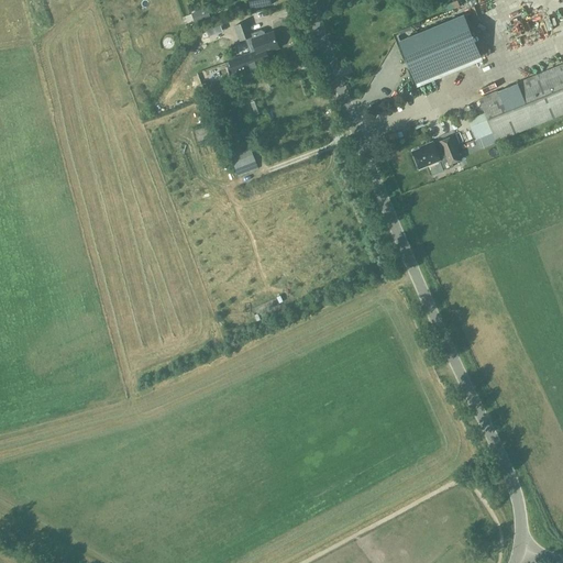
[(247,0),(250,9),(272,6),(271,0),(247,0)]
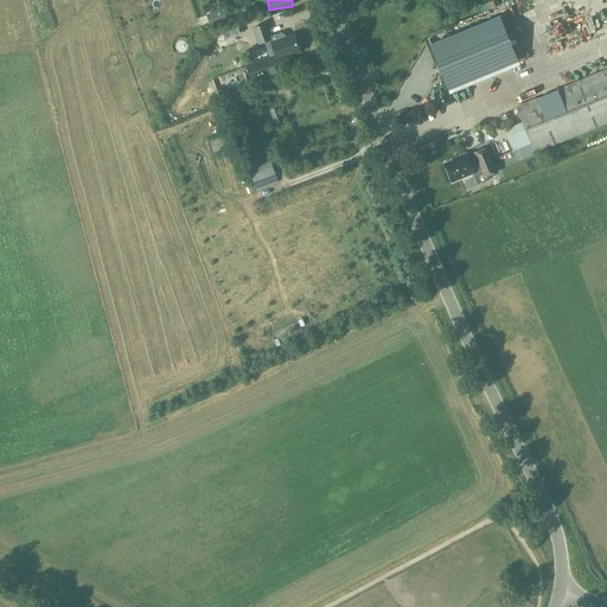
[(227,19),(223,10),(208,16),(211,25),(227,19)]
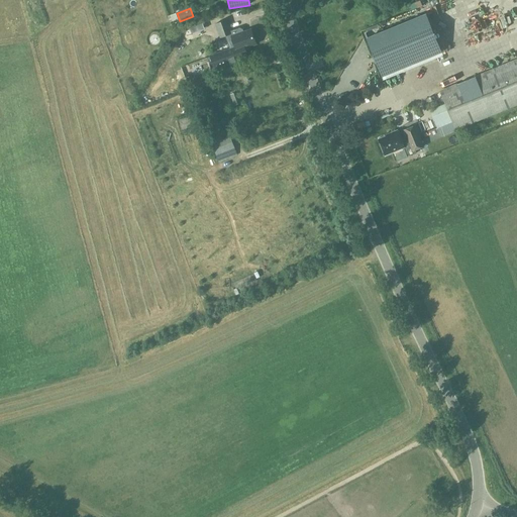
[(440,54),(425,15),(369,38),(367,33),(366,33),(380,69),(381,69),(384,77),(440,54)]
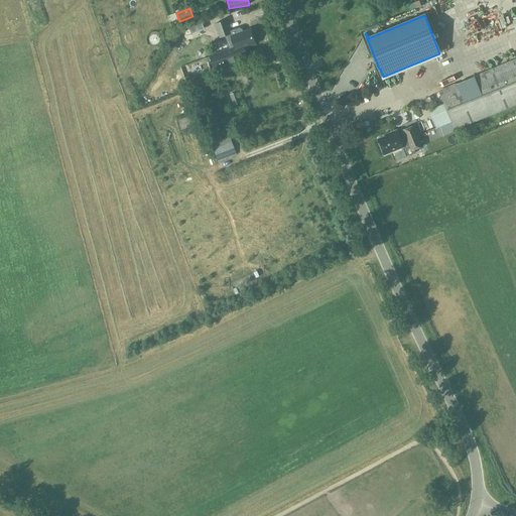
[(227,19),(217,23),(221,37),(231,33),(232,33),(227,19)]
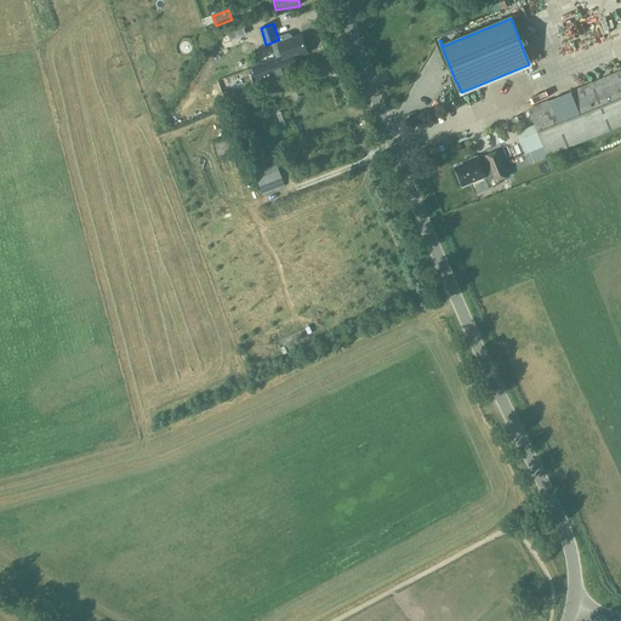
[(603,26),(597,33),(603,36),(609,29),(603,26)]
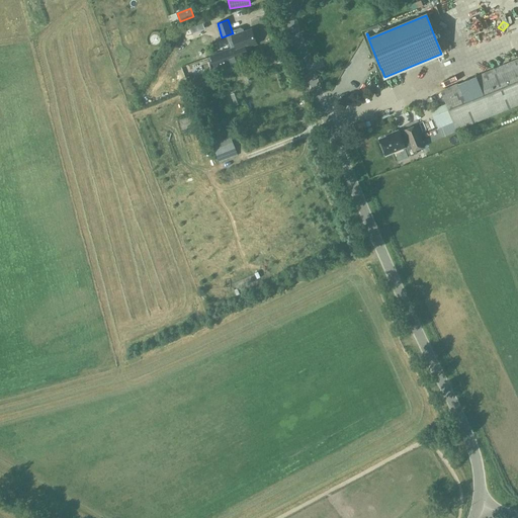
[(232,33),(237,47),(238,51),(246,48),(257,44),(252,30),(244,33),(243,29),(241,28),(232,31),(233,33),(232,33)]
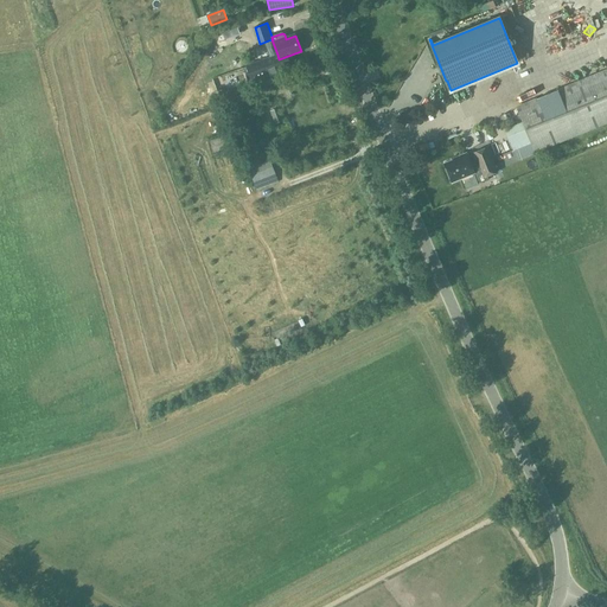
[(279,59),(278,55),(249,65),(254,78),(272,72),(273,74),(278,72),(278,71),(292,65),(288,56),(279,59)]
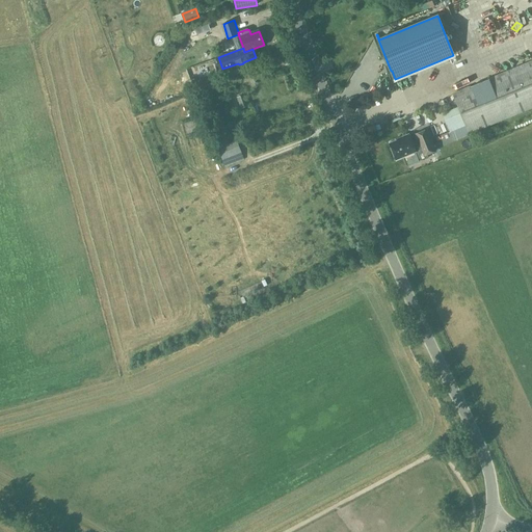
[(531,61),(453,95),(458,107),(466,127),(470,134),(531,108),(531,61)]
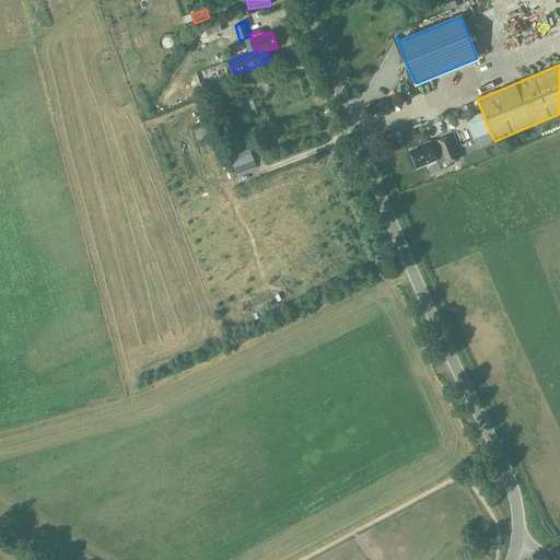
[(399,85),(400,94),(408,93),(407,84),(399,85)]
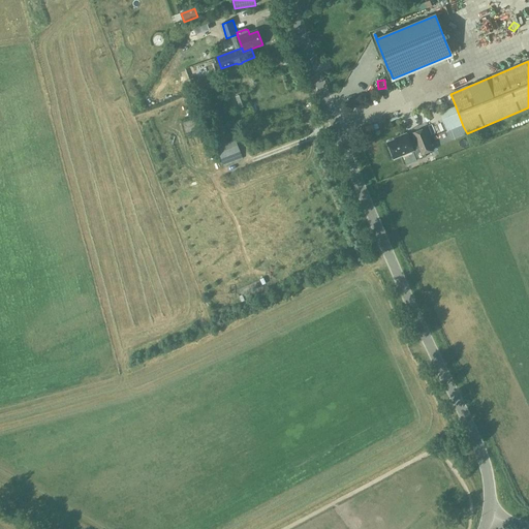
[(247,105),(243,94),(236,97),(240,109),(247,105)]
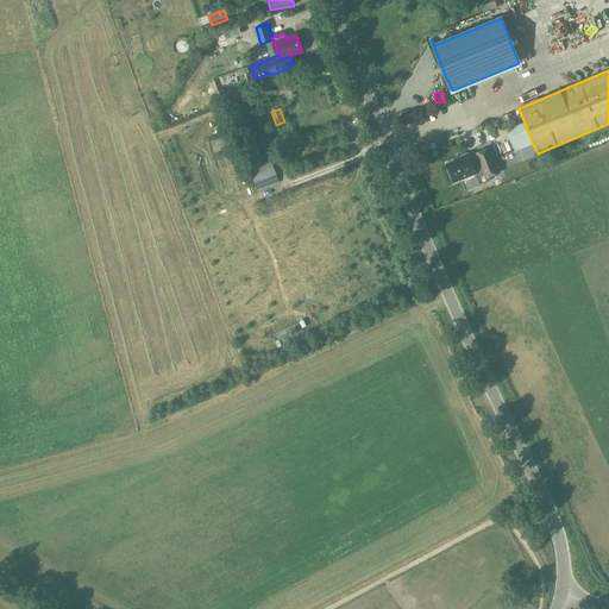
[(525,123),(518,126),(507,130),(508,133),(515,152),(533,145),(525,123)]
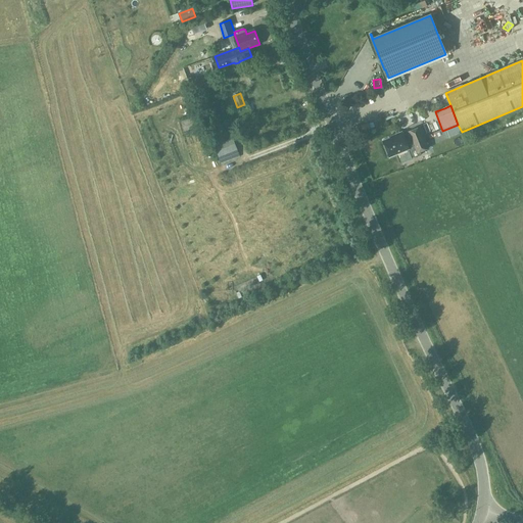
[(234,120),(236,126),(243,123),(241,117),(234,120)]
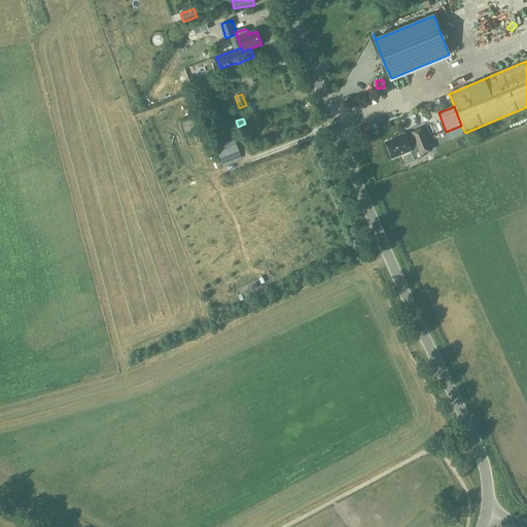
[(217,128),(220,135),(226,133),(223,125),(217,128)]
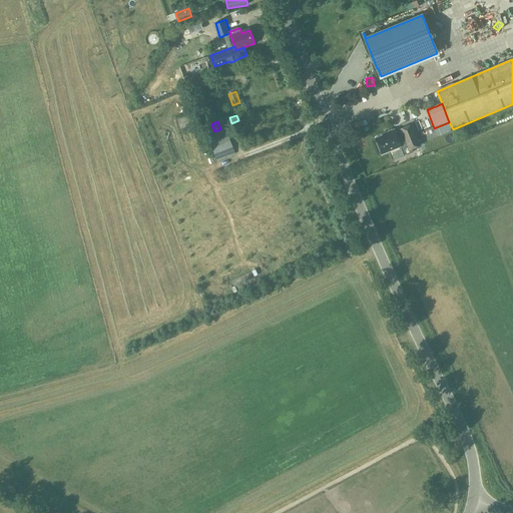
[(394,129),(392,122),(376,129),(378,135),(394,129)]
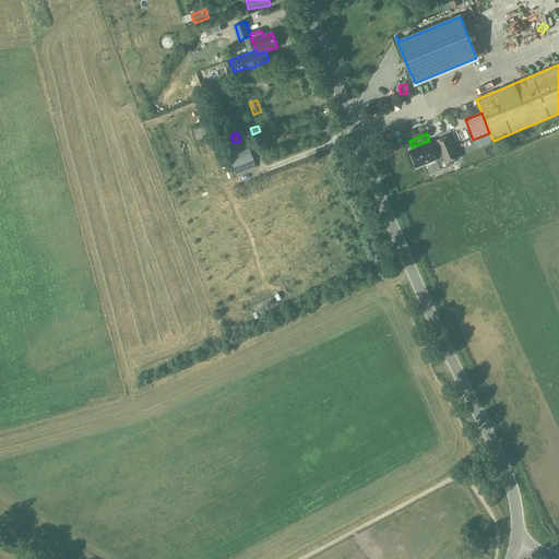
[(430,173),(440,169),(437,159),(442,157),(445,165),(459,158),(449,135),(436,141),(438,145),(432,147),(430,142),(424,145),(425,146),(411,152),(417,167),(426,163),(430,173)]
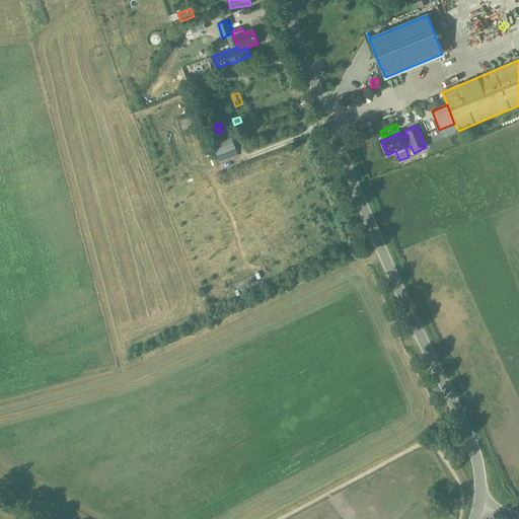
[(212,144),(217,157),(219,161),(236,154),(230,137),(224,139),(219,141),(217,137),(211,140),(212,144)]
